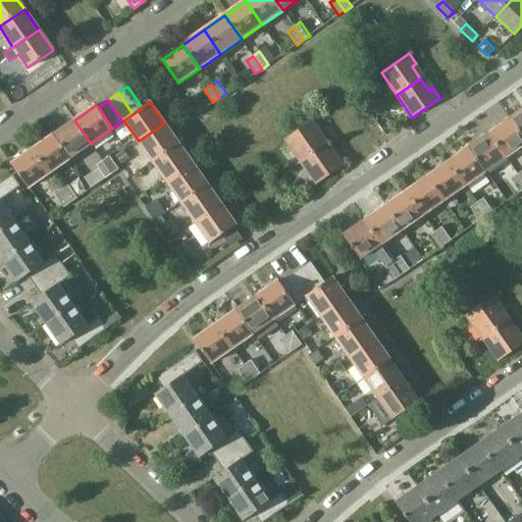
[(521,111),(511,119),(521,135),(521,111)]
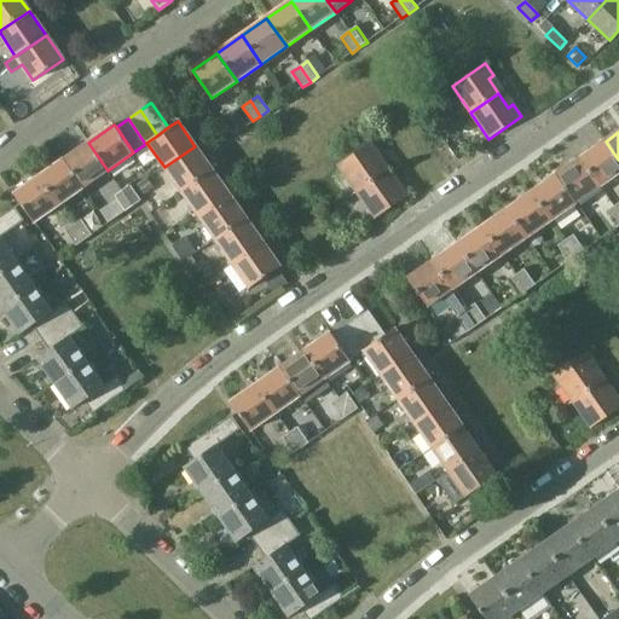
[(618,173),(618,160),(606,142),(582,158),(601,186),(618,173)]
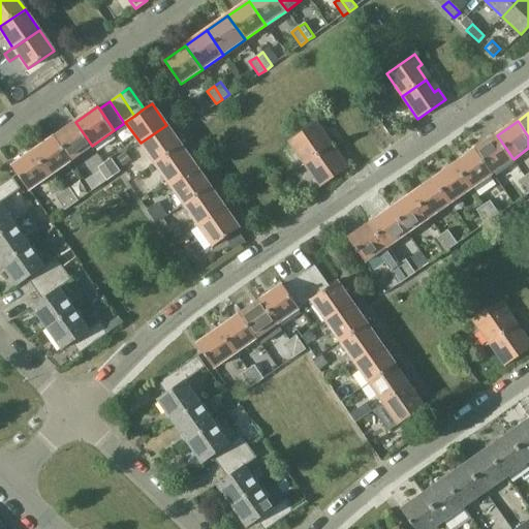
[(92,146),(75,122),(54,136),(71,160),(92,146)]
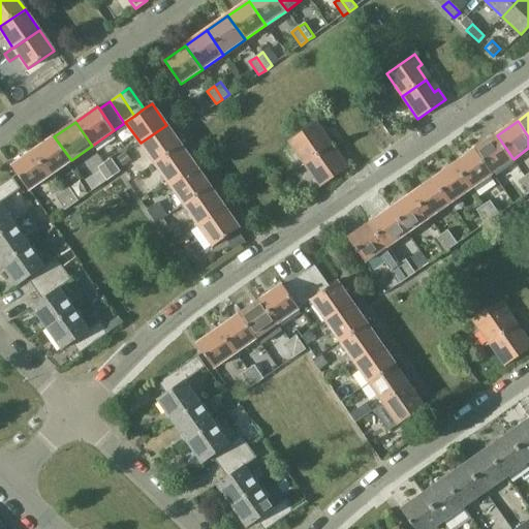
[(317,122),(289,141),(305,163),(329,147),(319,134),(323,132),(317,122)]
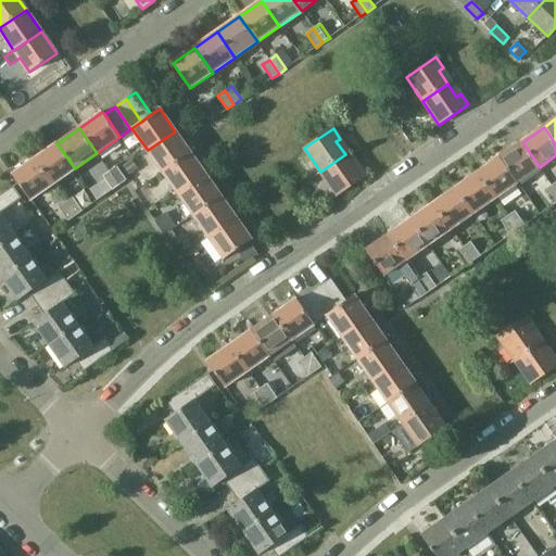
[(190,153),(175,131),(148,150),(163,172),(190,153)]
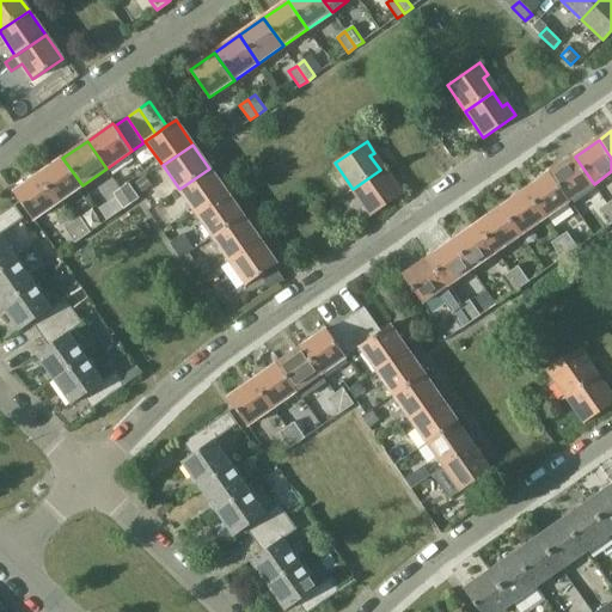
[(594,184),(575,157),(550,175),(569,202),(594,184)]
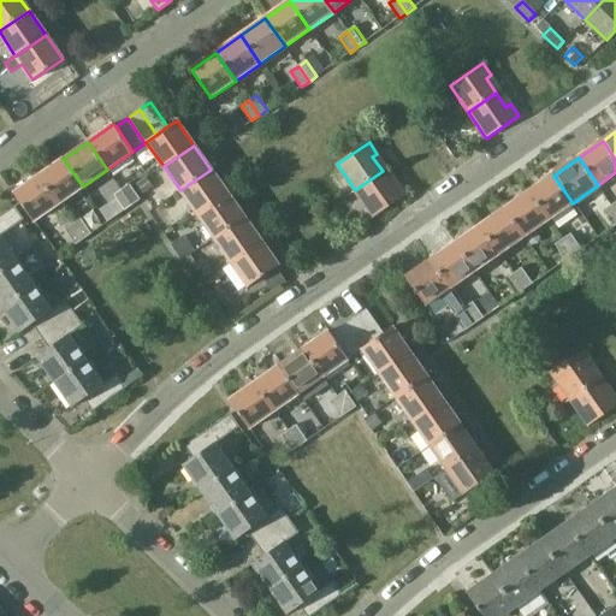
[(83,187),(63,159),(39,176),(58,205),(83,187)]
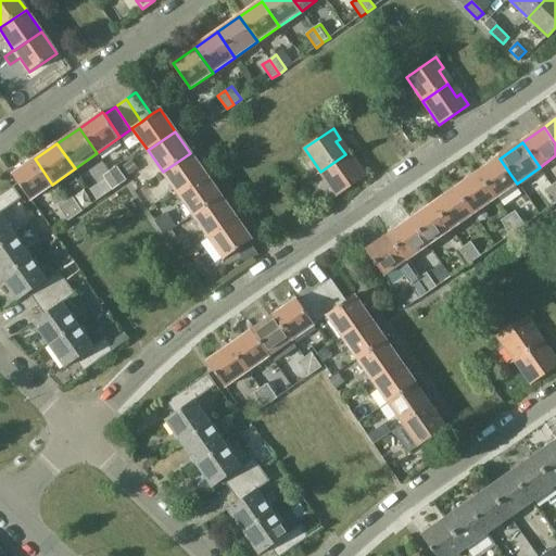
[(205,175),(190,153),(163,172),(178,193),(205,175)]
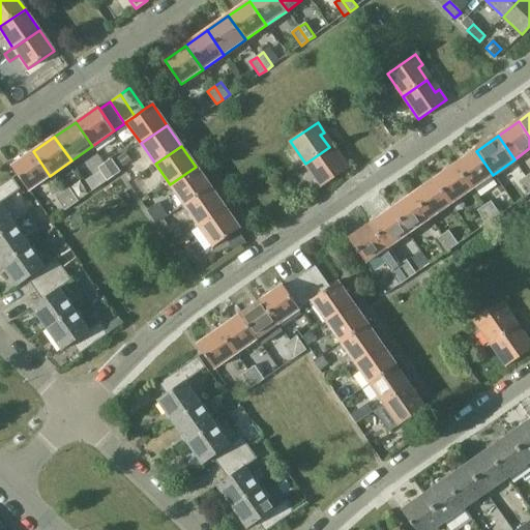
[(337,160),(329,147),(305,164),(321,186),(349,168),(342,157),(337,160)]
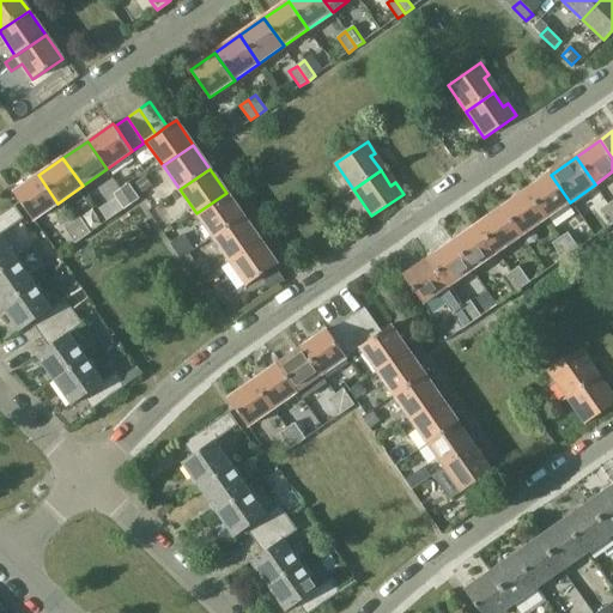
[(58,204),(38,175),(14,193),(34,220),(58,204)]
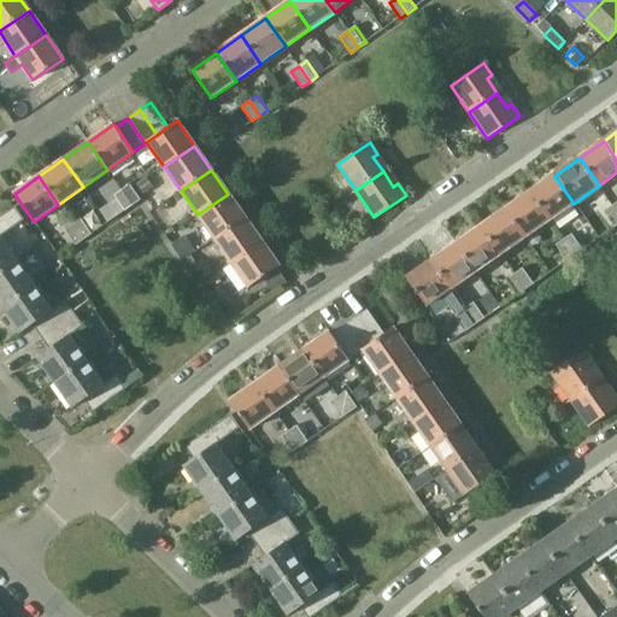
[(574,204),(554,176),(530,193),(550,221),(574,204)]
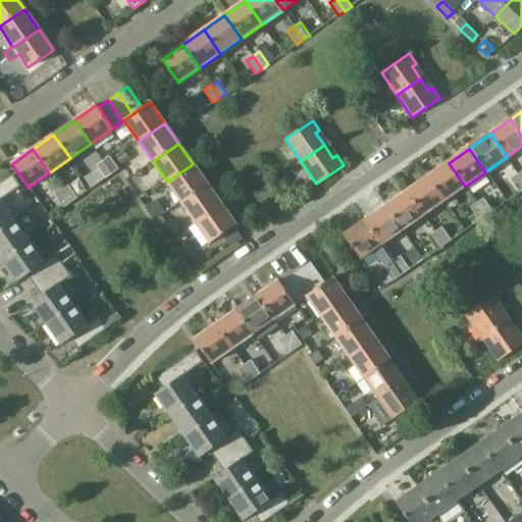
[(123,150),(115,155),(121,164),(129,158),(123,150)]
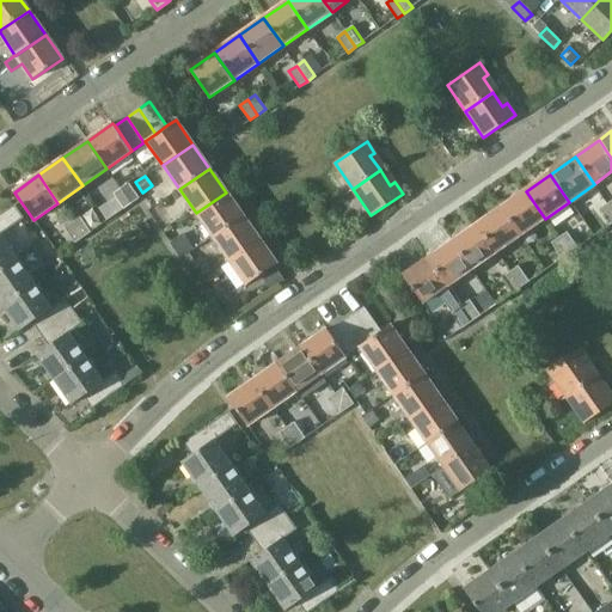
[(129,183),(122,189),(132,203),(140,199),(129,183)]
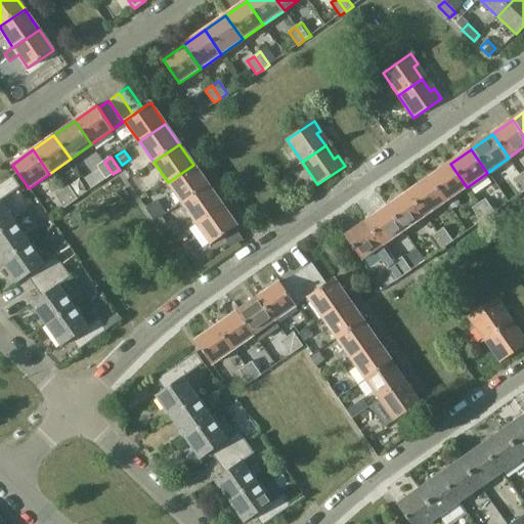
[(113,174),(104,162),(97,166),(106,179),(113,174)]
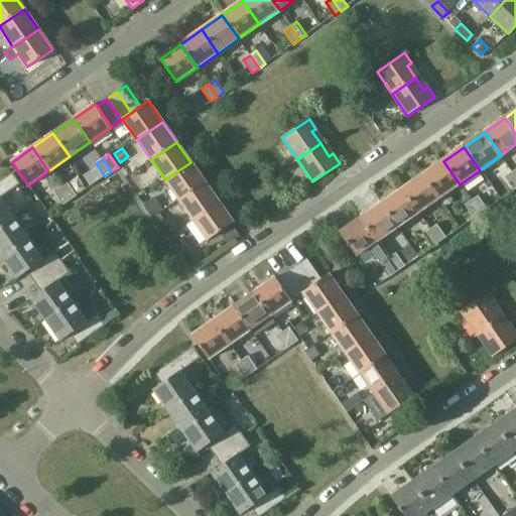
[(460,184),(443,161),(422,175),(438,199),(460,184)]
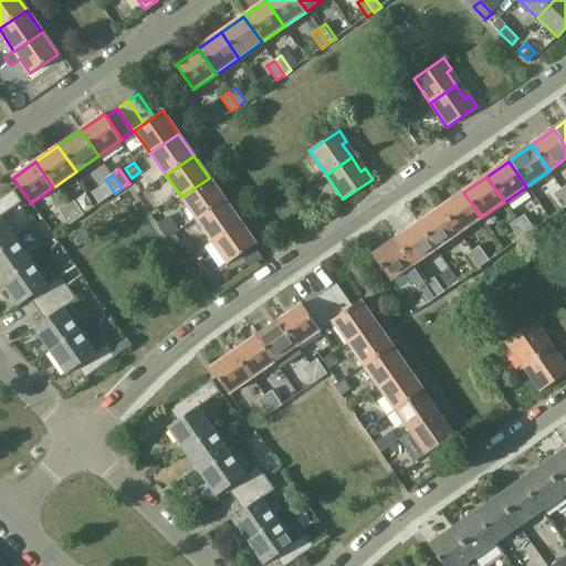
[(224,200),(209,178),(181,197),(197,219),(224,200)]
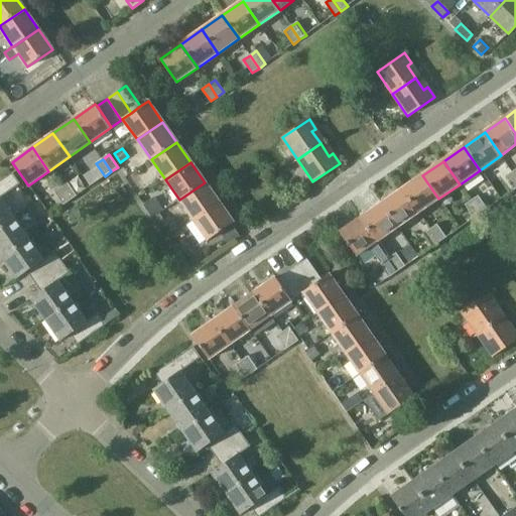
[(515,188),(515,177),(512,172),(505,176),(514,189),(515,188)]
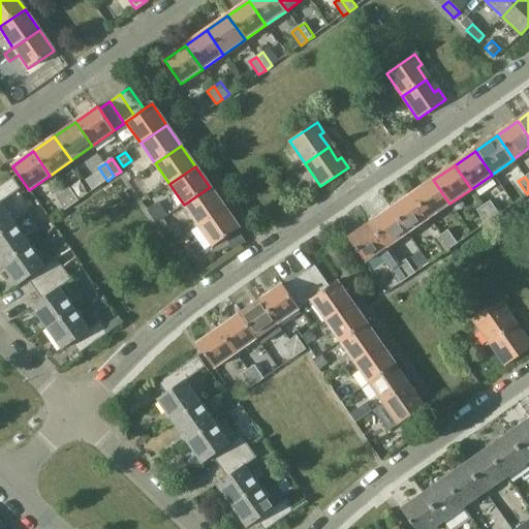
[(0,203),(21,188),(12,178),(0,186),(0,234),(14,224),(0,203)]
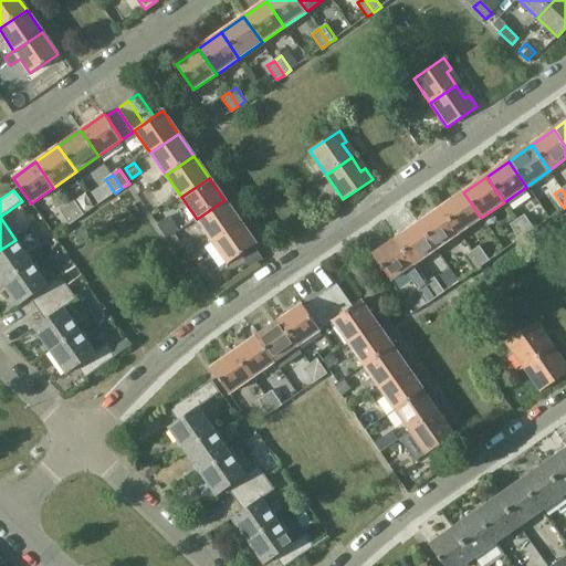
[(481,218),(463,192),(441,208),(459,233),(481,218)]
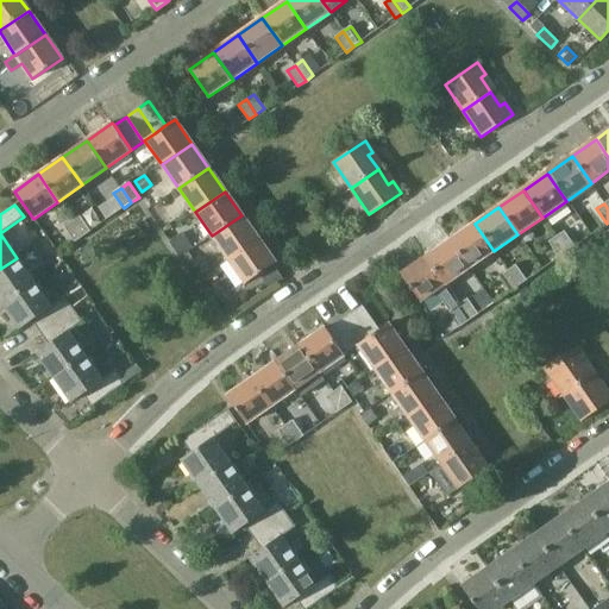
[(80,215),(71,221),(83,237),(90,231),(80,215)]
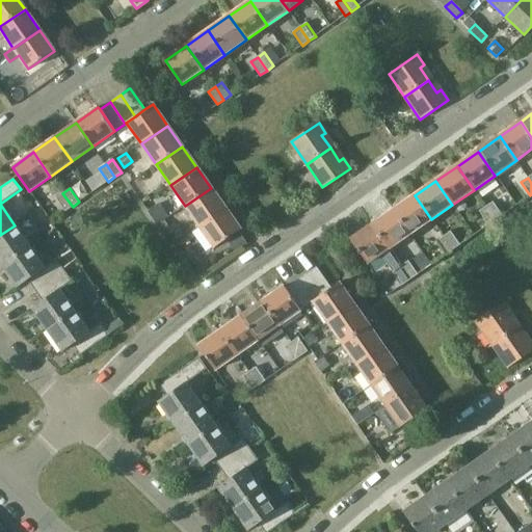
[(225,209),(211,188),(185,206),(200,227),(225,209)]
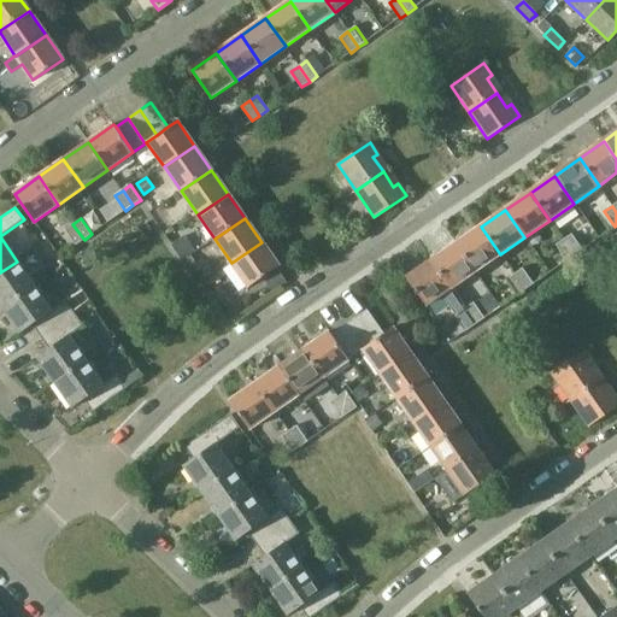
[(84,240),(72,224),(65,229),(76,245),(84,240)]
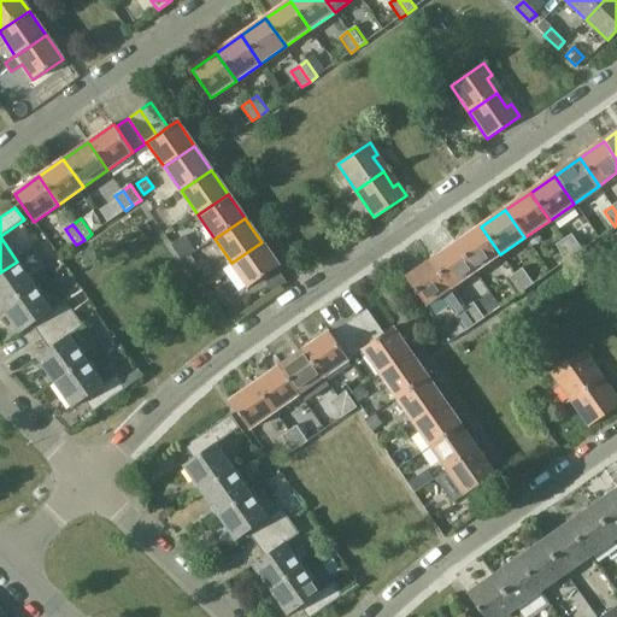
[(500,254),(481,227),(456,245),(475,272),(500,254)]
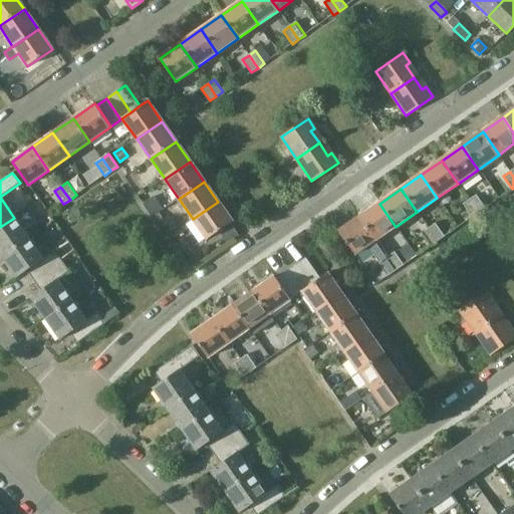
[(476,196),(470,200),(479,213),(485,209),(476,196)]
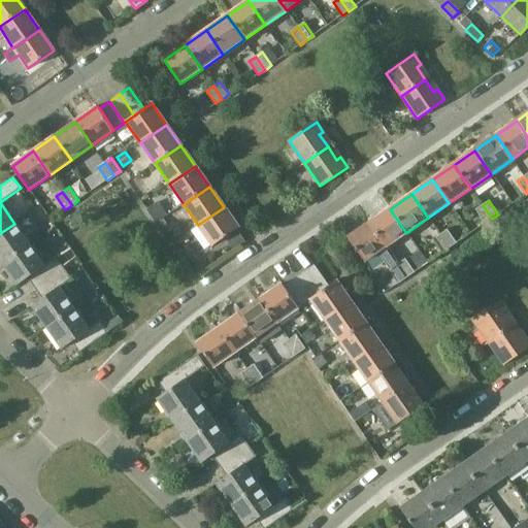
[(157,203),(145,210),(155,224),(165,217),(157,203)]
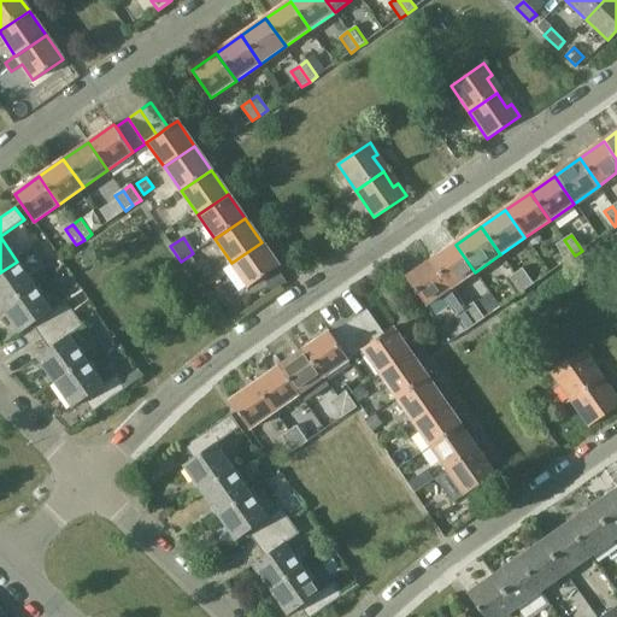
[(575,256),(564,240),(556,246),(566,262),(575,256)]
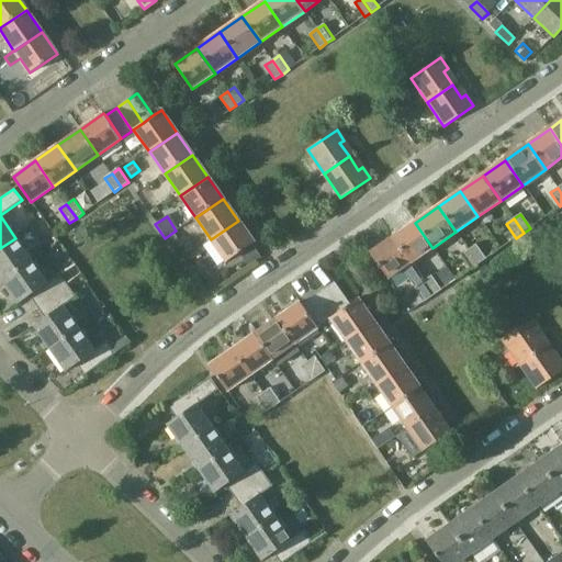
[(254,242),(238,221),(211,239),(226,261),(254,242)]
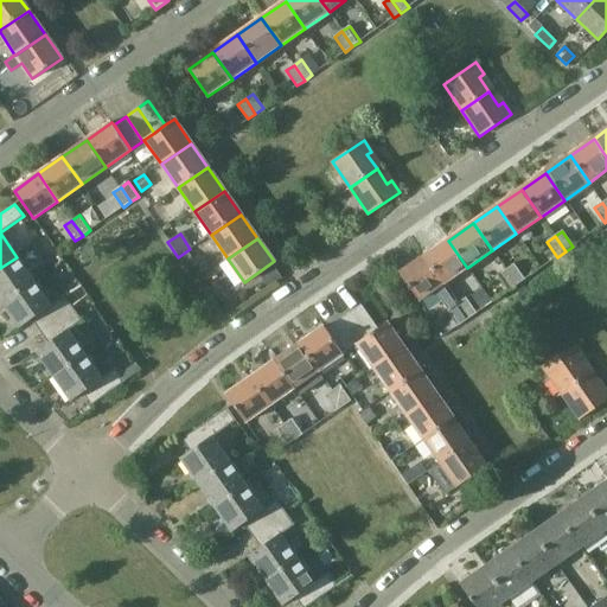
[(467,268),(448,241),(425,257),(443,285),(467,268)]
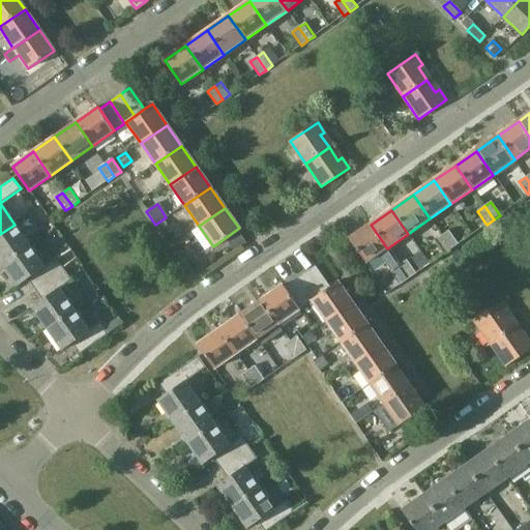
[(0,261),(2,265),(30,246),(15,225),(0,234),(0,261)]
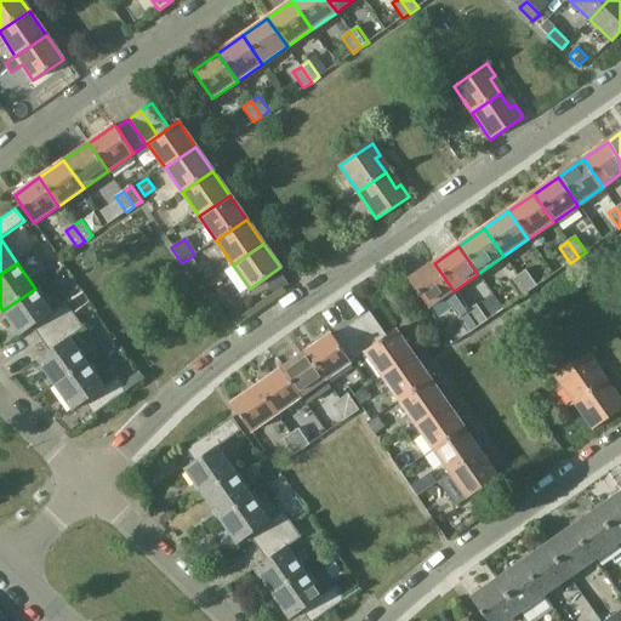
[(454,291),(434,263),(409,280),(428,308),(444,298),(459,319),(461,318),(471,332),(479,328),(467,311),(454,291)]
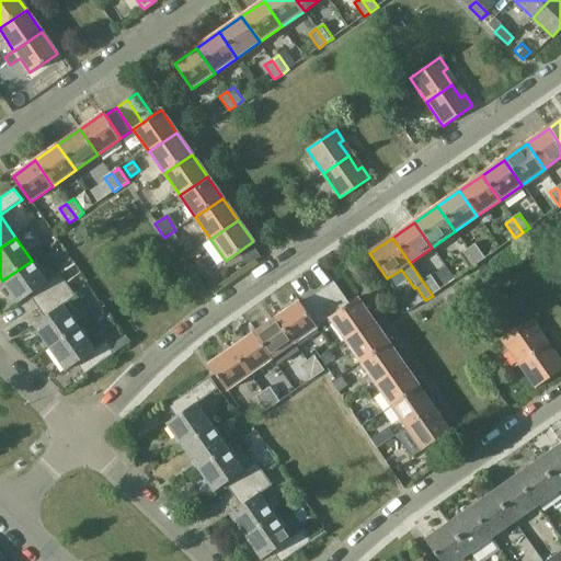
[(474,244),(468,250),(478,264),(484,259),(474,244)]
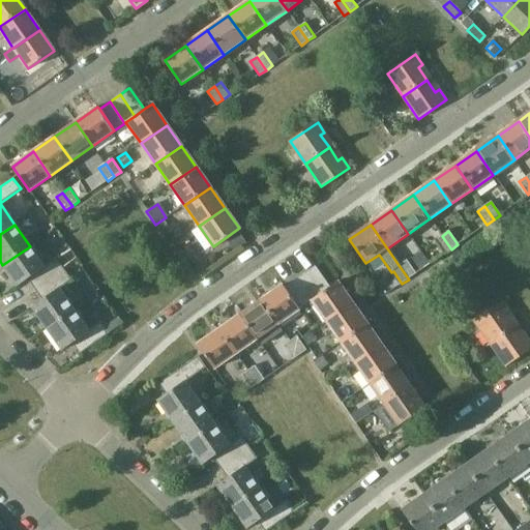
[(451,249),(442,236),(435,240),(444,254),(451,249)]
